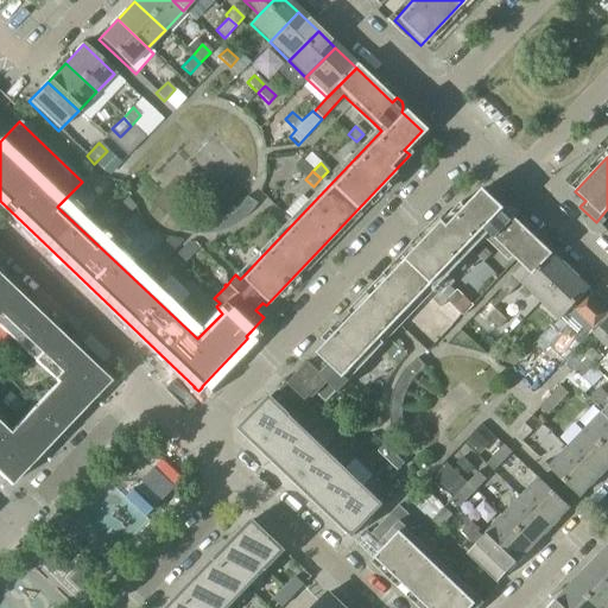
[(89,173),(83,179),(93,188),(99,182),(89,173)]
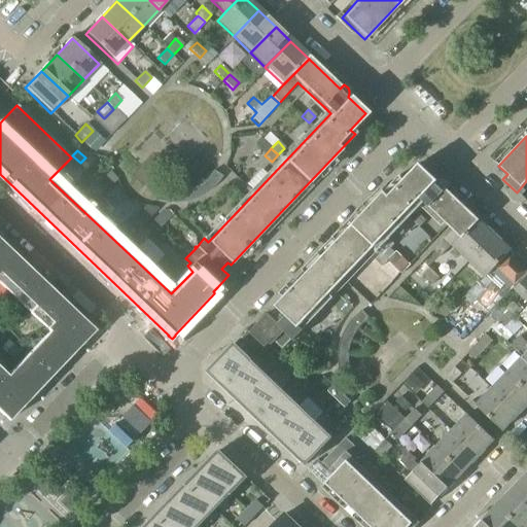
[(277,309),(270,317),(294,339),(302,330),(297,326),(365,256),(373,264),(376,260),(382,267),(379,270),(391,282),(400,272),(381,254),(378,250),(375,247),(420,199),(424,203),(428,206),(452,230),(433,250),(441,257),(452,245),(453,245),(478,219),(446,188),(449,184),(445,180),(443,179),(440,179),(436,181),(419,164),(403,180),(398,176),(274,307),(277,309)]
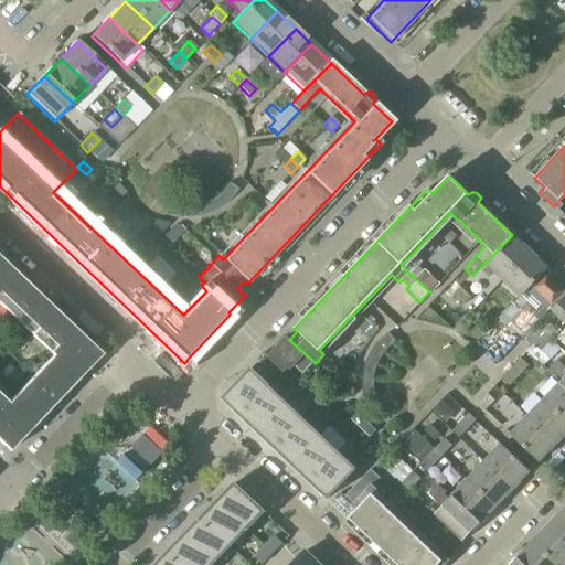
[(172,205),(169,216),(178,217),(190,217),(199,216),(210,213),(219,209),(228,202),(234,194),(238,190),(228,183),(223,191),(216,196),(209,201),(200,204),(192,206),(183,206),(172,205)]
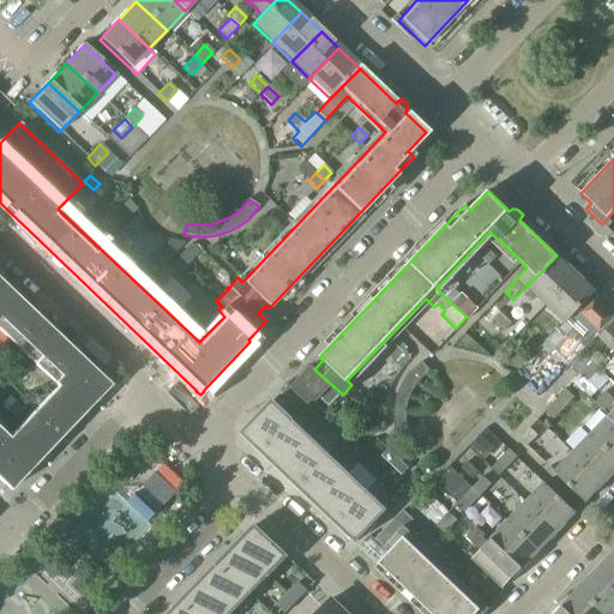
[(136,210),(127,200),(121,206),(114,214),(122,222),(130,216),(136,210)]
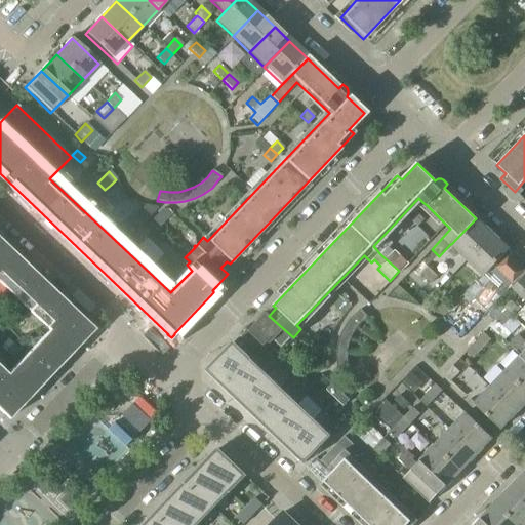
[(137,230),(148,218),(140,211),(130,223),(137,230)]
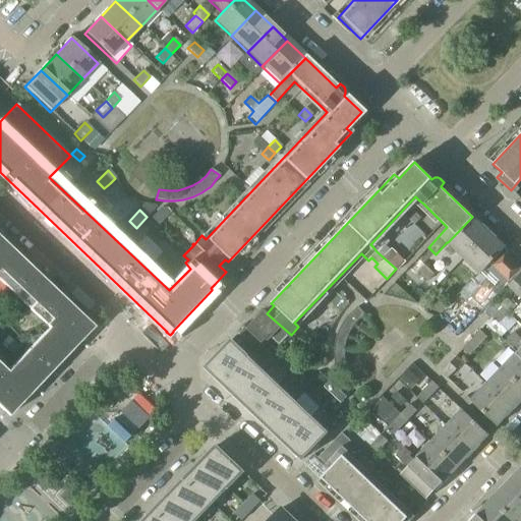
[(407,219),(414,225),(421,218),(414,212),(407,219)]
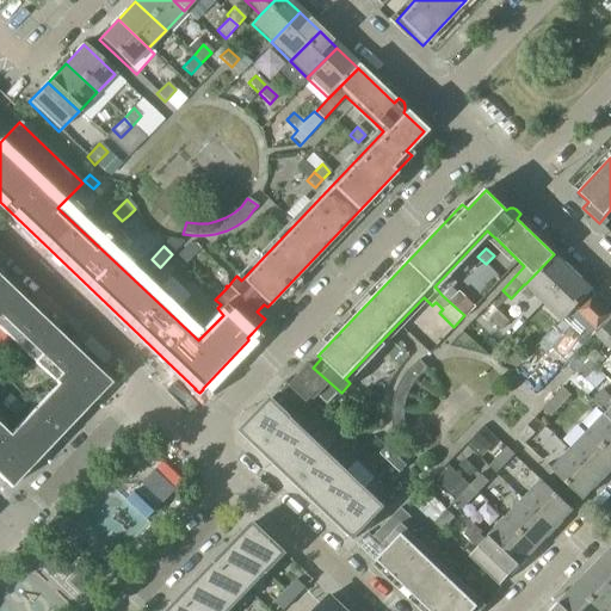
[(573,272),(554,254),(525,284),(543,303),(573,272)]
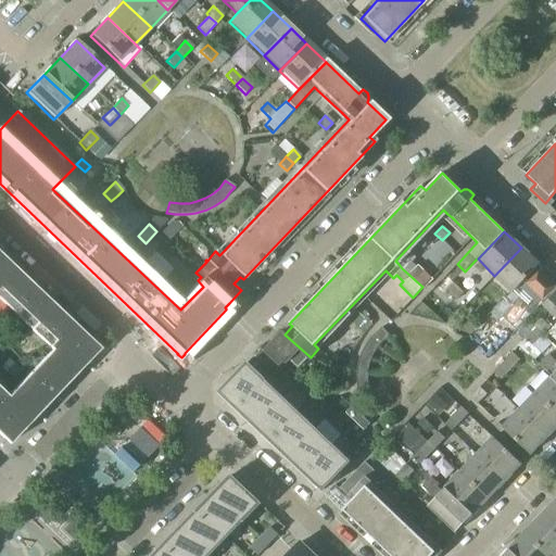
[(542,267),(521,248),(494,276),(489,281),(503,294),(484,314),(487,315),(489,317),(492,320),(540,269),(542,267)]
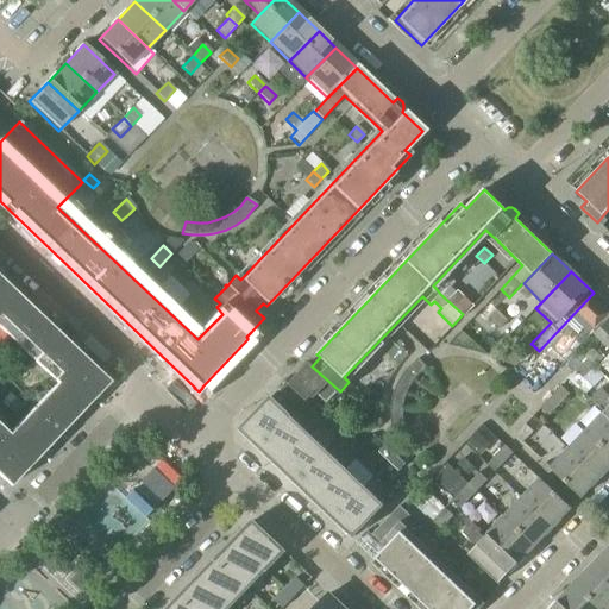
[(0,477),(5,483),(10,487),(13,483),(105,387),(108,382),(105,378),(104,378),(0,278),(0,477)]
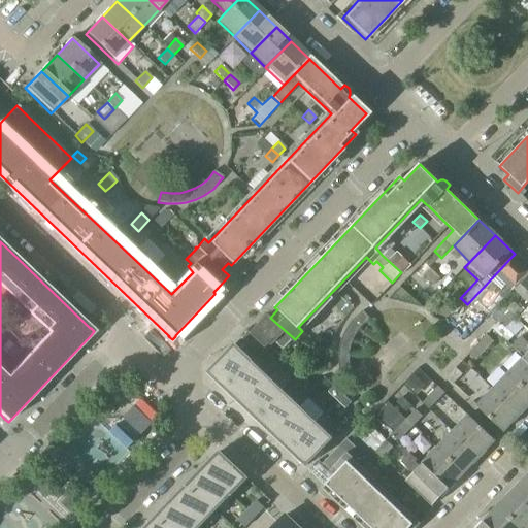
[(164,244),(159,250),(174,264),(179,259),(164,244)]
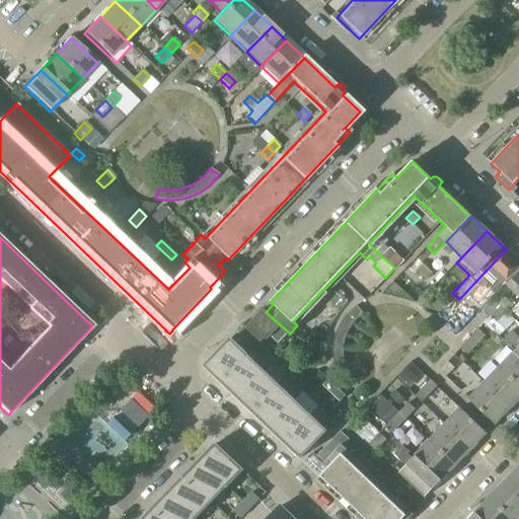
[(375,250),(394,268),(402,260),(390,248),(389,249),(382,243),(375,250)]
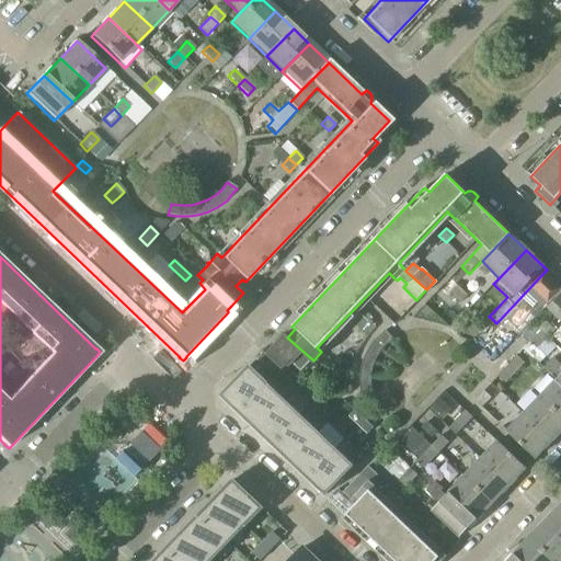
[(560,294),(560,287),(545,272),(496,323),(499,327),(505,319),(521,333),(539,313),(540,313),(547,307),(548,308),(560,294)]
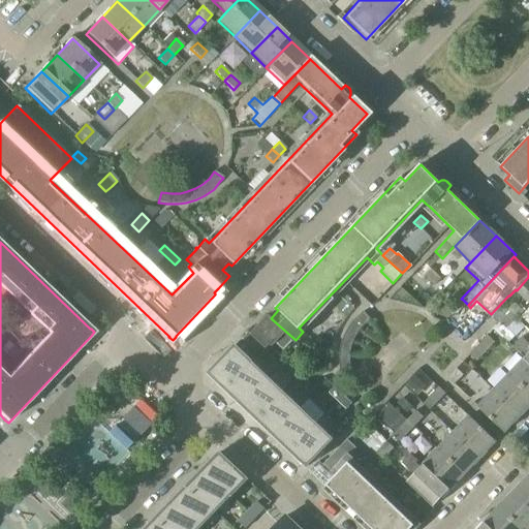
[(440,279),(431,270),(425,276),(434,285),(440,279)]
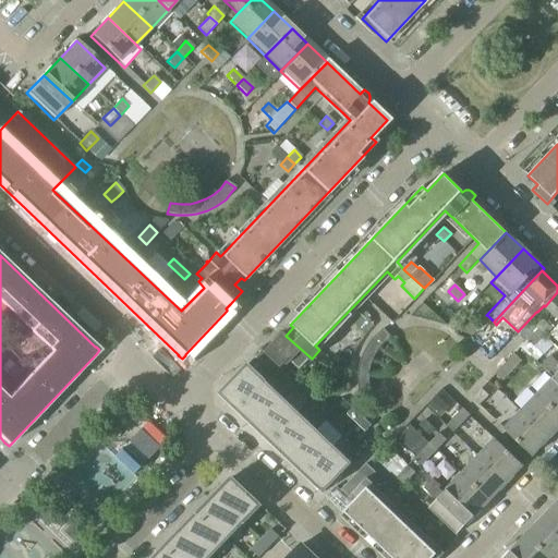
[(557,292),(545,306),(557,318),(557,292)]
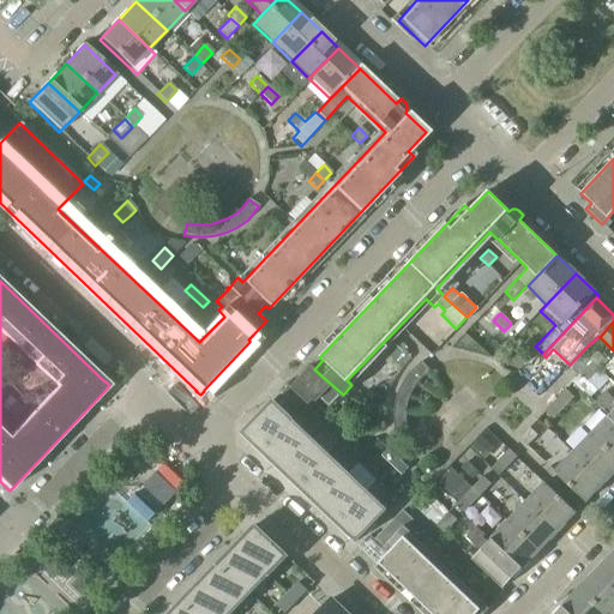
[(522,348),(521,348),(531,359),(540,350),(537,348),(535,347),(529,339),(522,348)]
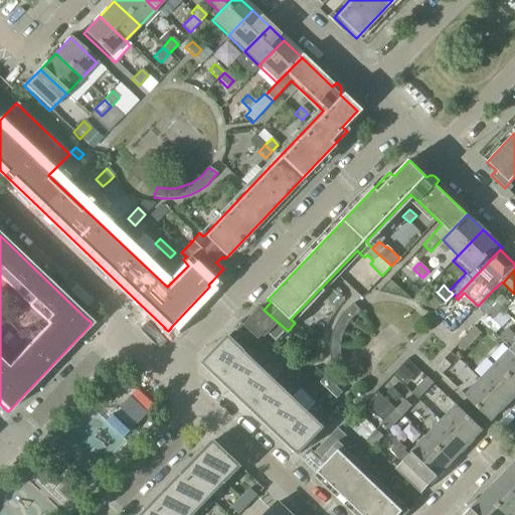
[(494,302),(496,304),(503,311),(510,304),(500,295),(494,302)]
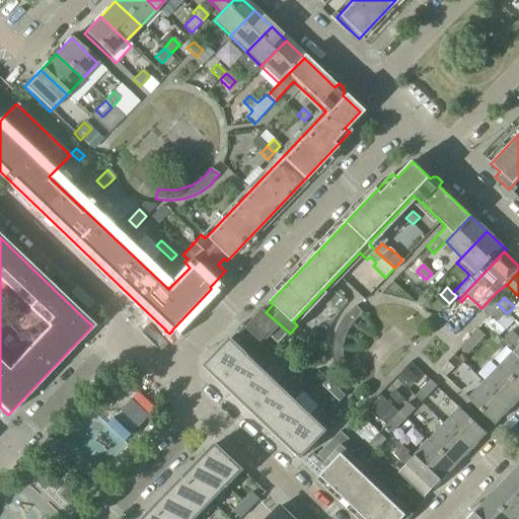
[(357,319),(363,314),(357,305),(352,309),(346,315),(340,324),(337,332),(334,343),(332,351),(334,362),(335,369),(345,366),(343,357),(343,349),(345,341),(347,334),(351,326),(357,319)]
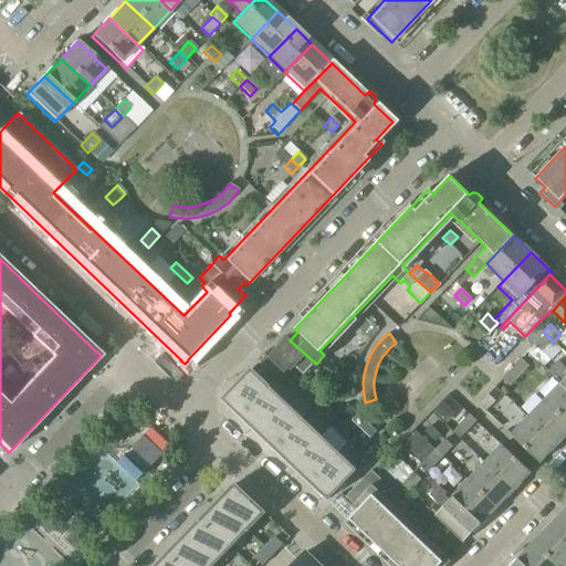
[(553,342),(545,334),(534,346),(542,353),(551,362),(562,349),(553,342)]
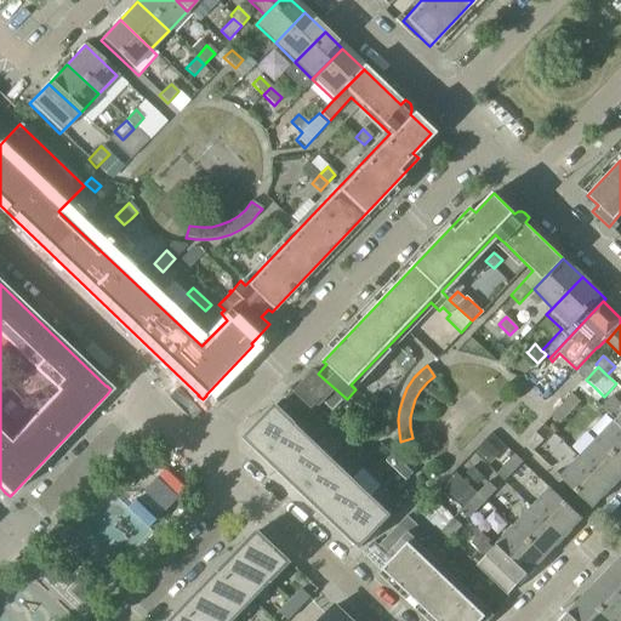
[(312,409),(317,404),(319,406),(323,403),(332,411),(343,400),(346,402),(347,400),(347,399),(318,374),(314,370),(294,392),(312,409)]
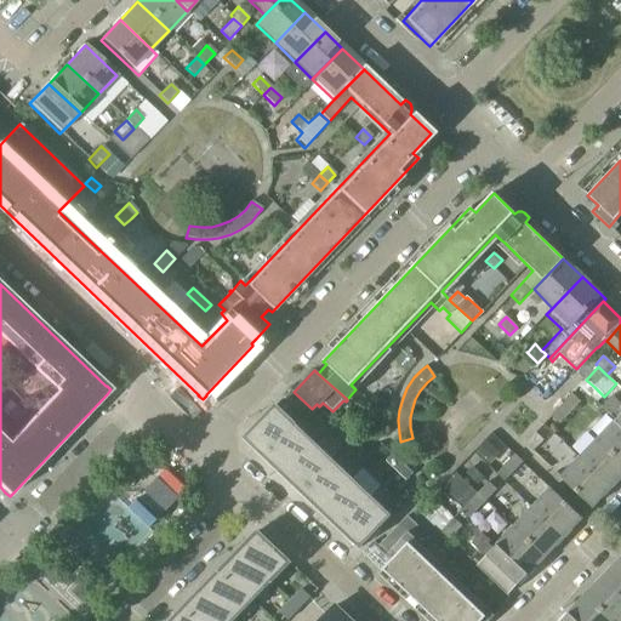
[(291,392),(284,398),(295,409),(302,402),(291,392)]
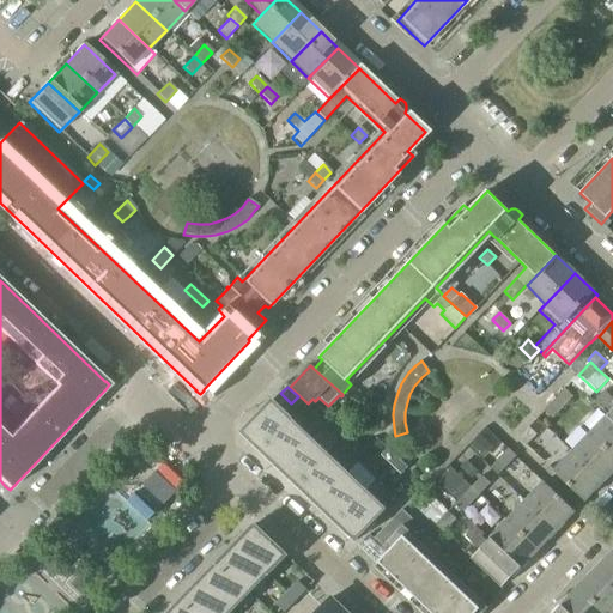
[(564,389),(554,400),(569,413),(570,412),(565,406),(572,398),(564,389)]
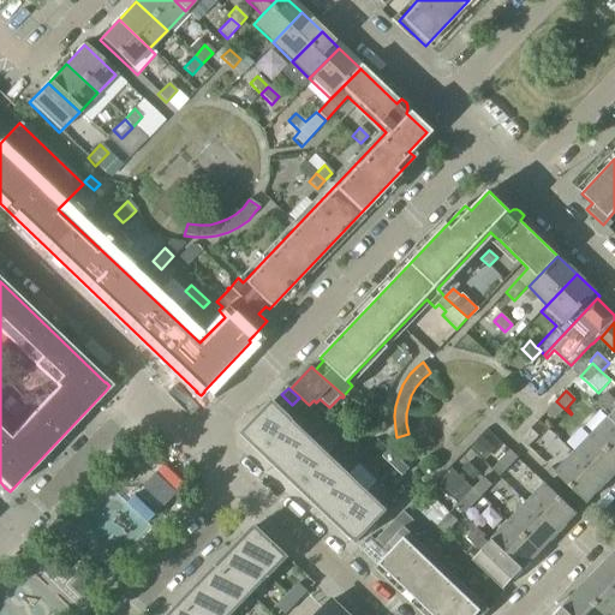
[(571,415),(556,401),(545,412),(554,421),(557,417),(563,423),(571,415)]
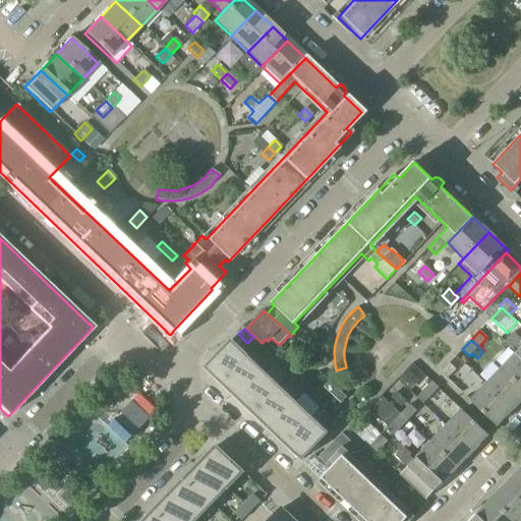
[(205,368),(222,384),(247,357),(231,341),(205,368)]
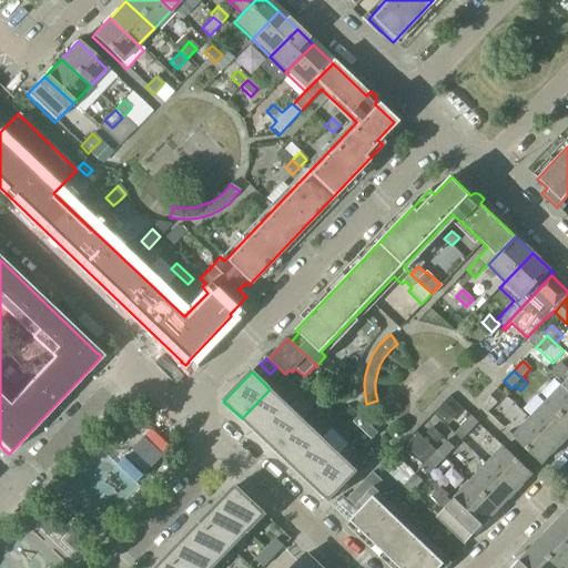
[(288,385),(298,394),(305,387),(295,378),(288,385)]
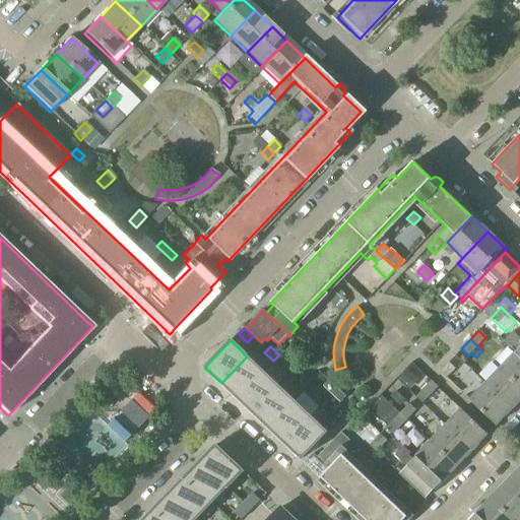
[(519,386),(519,355),(516,352),(500,369),(519,386)]
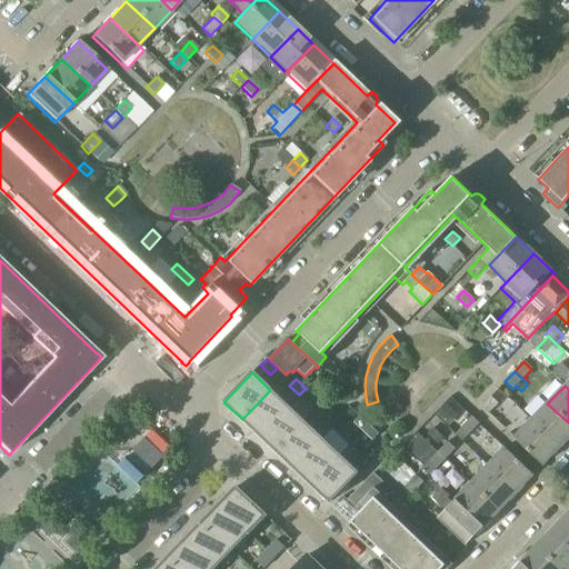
[(306,388),(299,395),(309,403),(315,397),(306,388)]
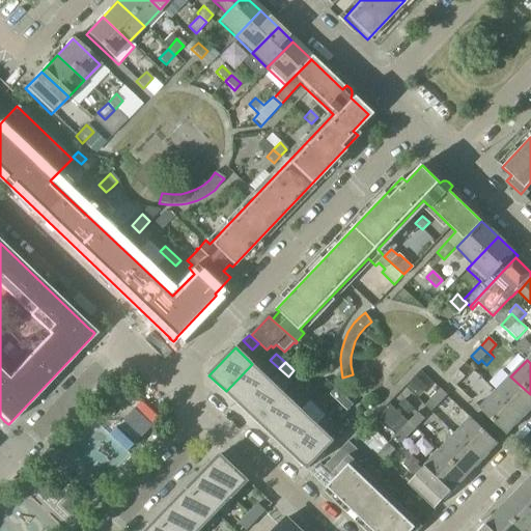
[(226,391),(242,407),(269,380),(252,364),(226,391)]
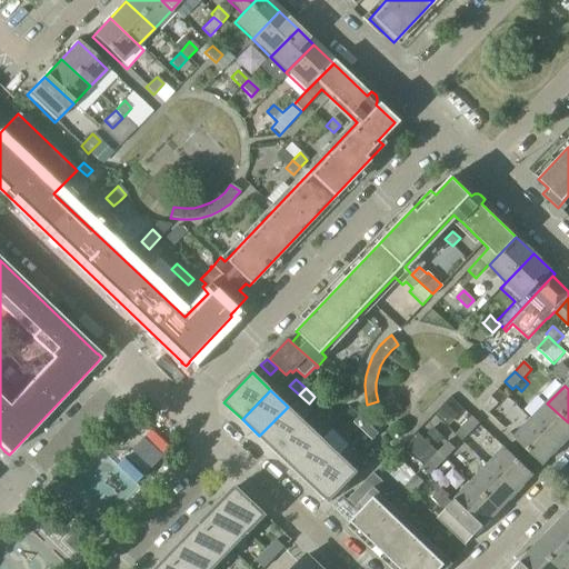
[(498,403),(490,397),(481,407),(488,415),(498,403)]
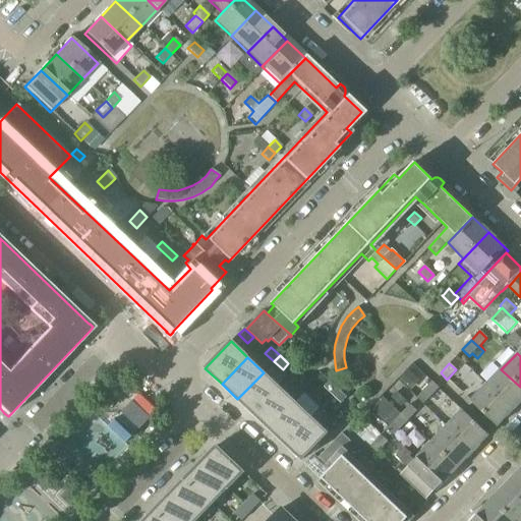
[(406,369),(408,371),(400,380),(408,389),(416,380),(423,373),(412,364),(406,369)]
